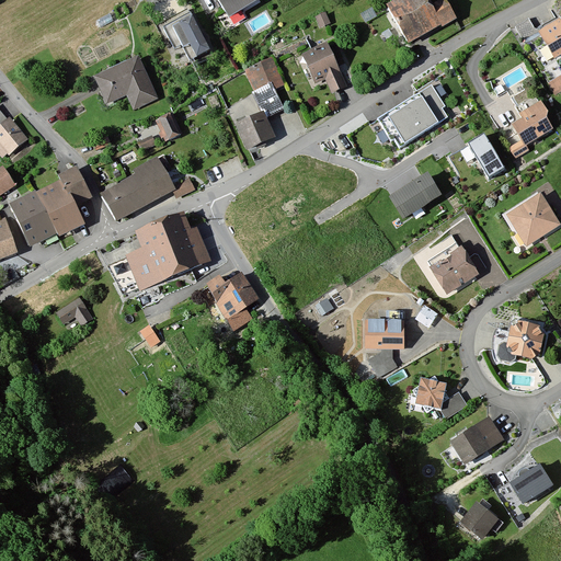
[(253,0),(218,0),(229,19),(256,3),(253,0)]
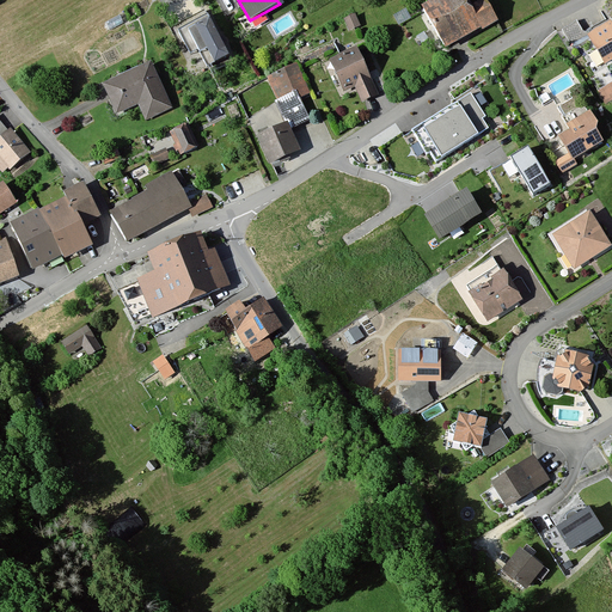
[(465,0),(434,0),(422,7),(445,50),(497,23),(491,11),(476,19),(465,0)]
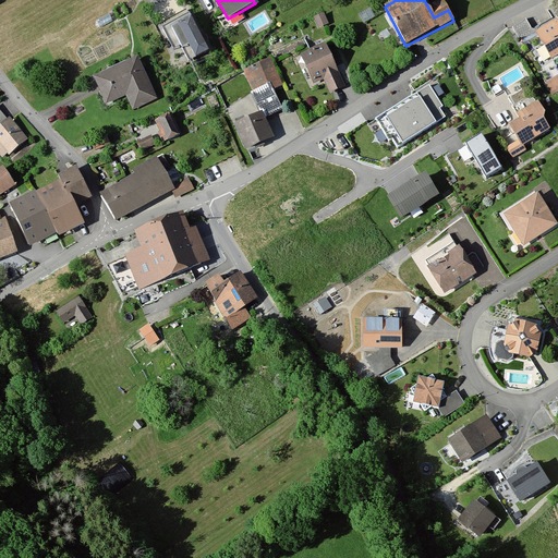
[(187,10),(154,27),(169,58),(183,51),(189,61),(208,50),(187,10)]
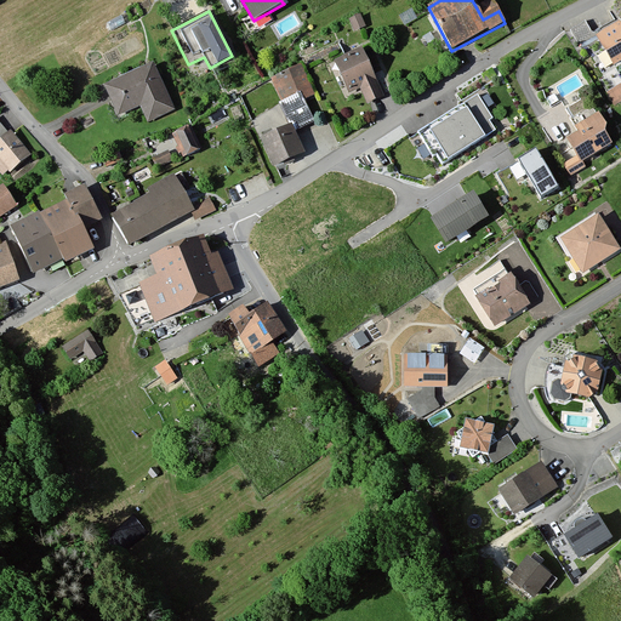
[(360,16),(349,21),(354,32),(365,27),(360,16)]
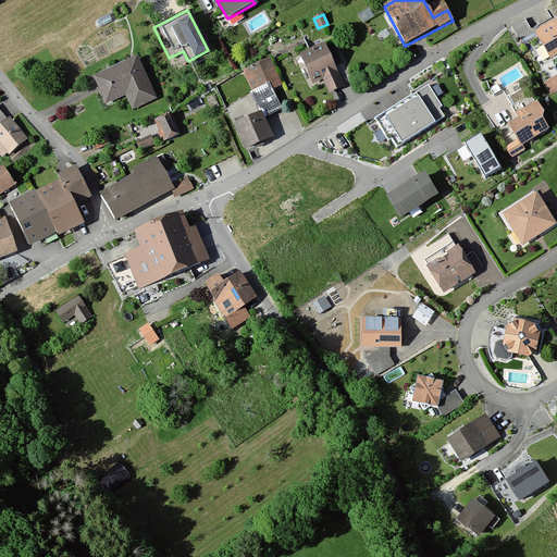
[(556,22),(556,21),(535,34),(551,59),(556,54),(556,22)]
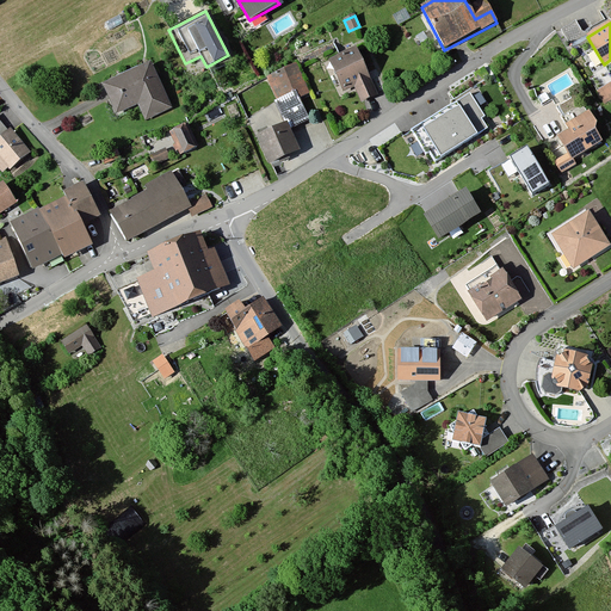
[(150,65),(104,85),(117,112),(137,103),(146,119),(171,107),(150,65)]
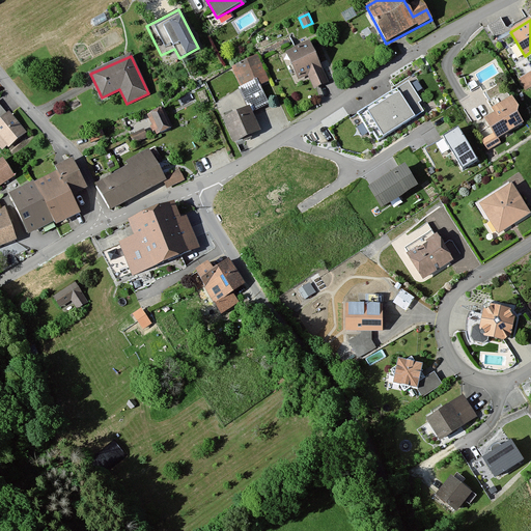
[(257,56),(231,66),(242,93),(268,83),(257,56)]
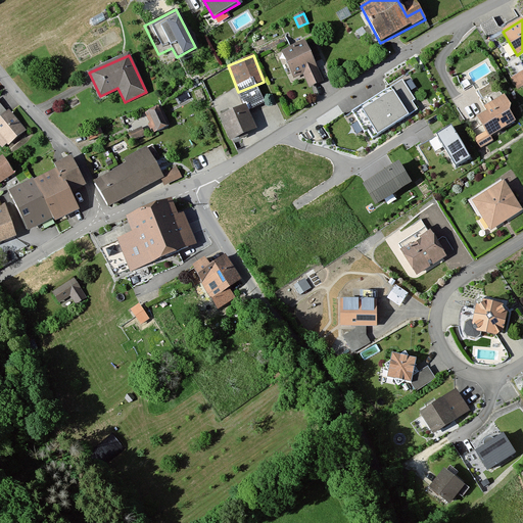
[(311,55),(288,65),(293,78),(303,74),(308,86),(322,80),(311,55)]
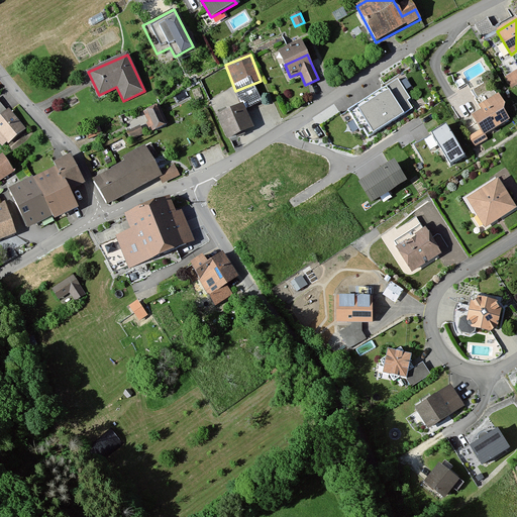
[(516,71),(507,78),(512,87),(516,84),(516,71)]
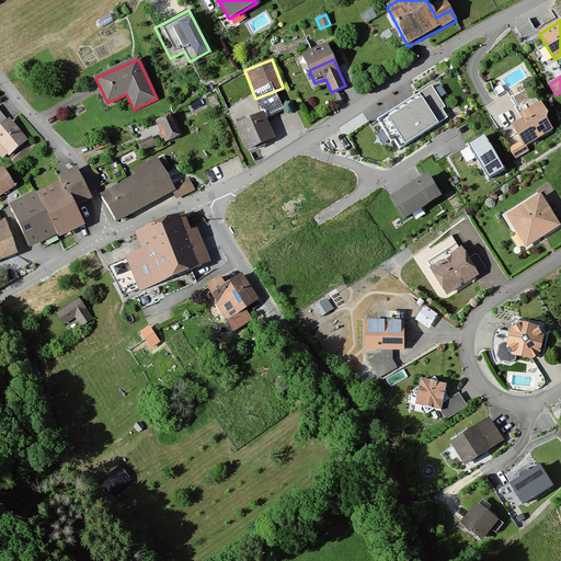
[(423,99),(390,121),(405,145),(447,117),(443,111),(446,109),(432,88),(421,95),(423,99)]
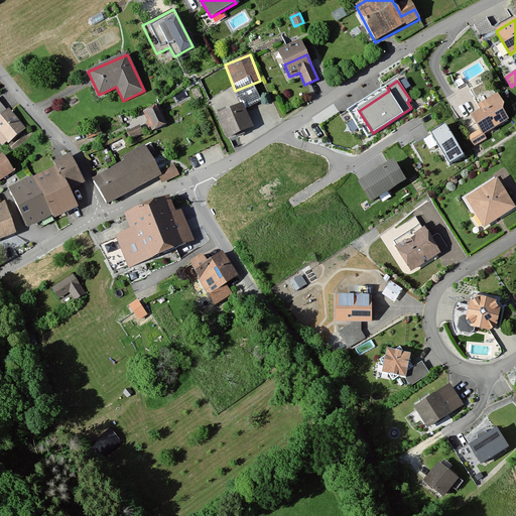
[(482,111),(473,117),(483,134),(509,119),(503,111),(504,104),(498,94),(478,105),(482,111)]
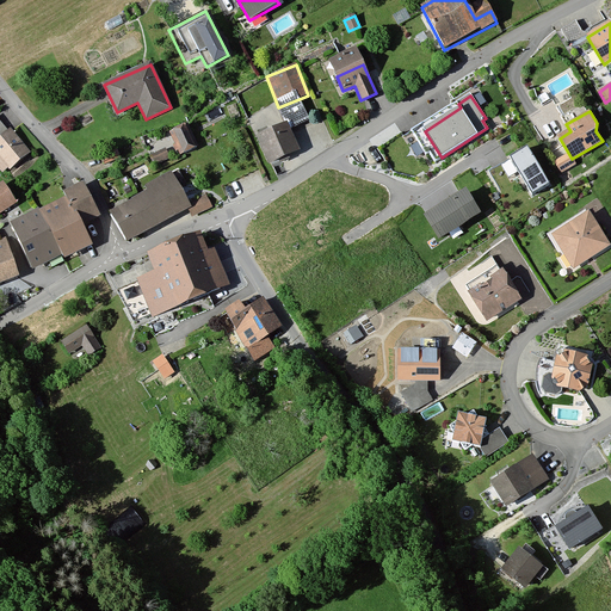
[(0,121),(0,152),(0,167),(2,171),(8,167),(11,170),(29,154),(0,121)]
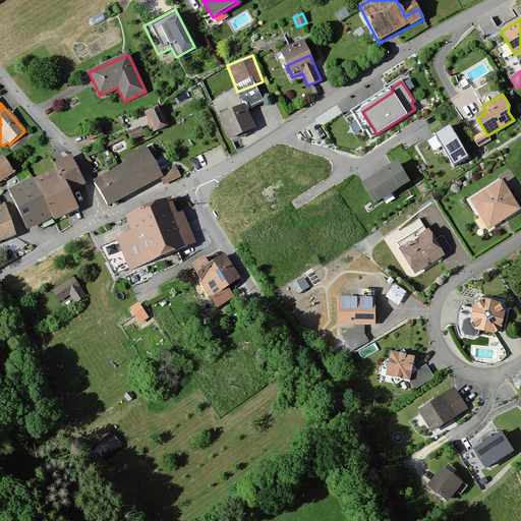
[(160,107),(146,114),(151,123),(148,124),(151,129),(152,129),(154,133),(169,125),(160,107)]
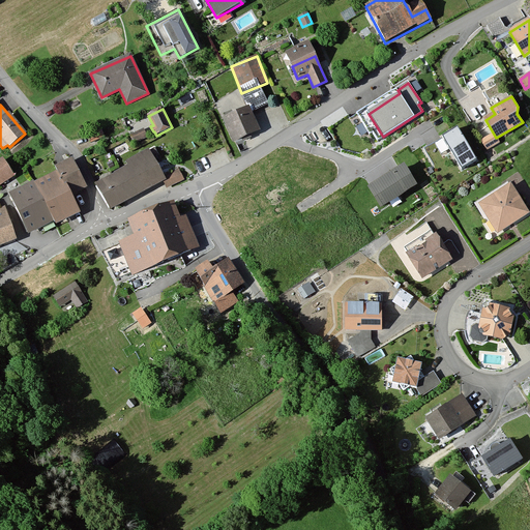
[(248,109),(225,120),(235,142),(258,131),(248,109)]
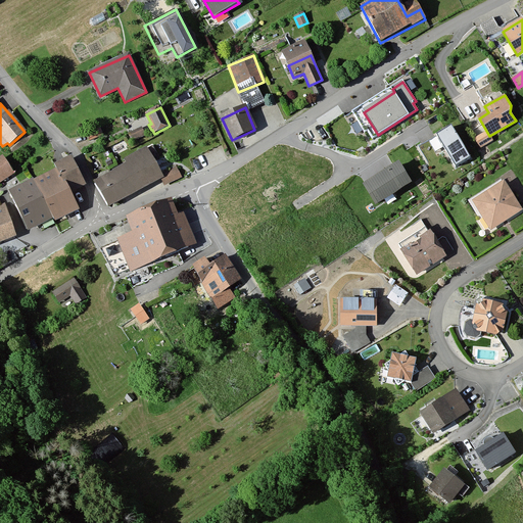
[(141,127),(128,134),(133,142),(145,136),(141,127)]
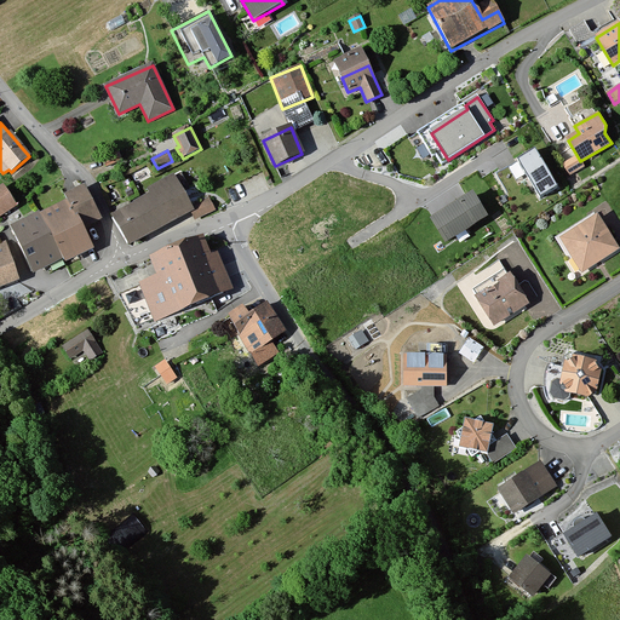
[(103,160),(105,167),(122,160),(119,153),(103,160)]
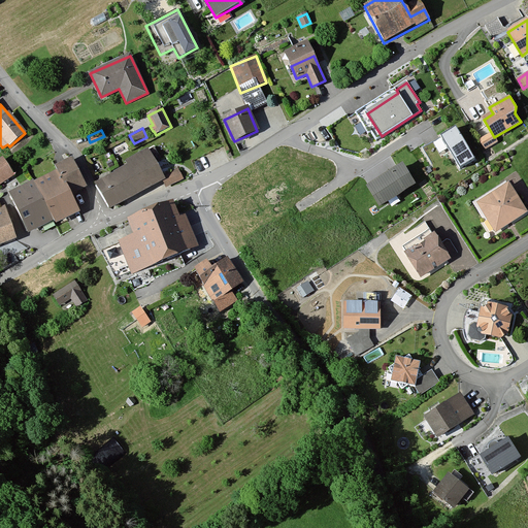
[(456,130),(441,138),(460,169),(474,160),(456,130)]
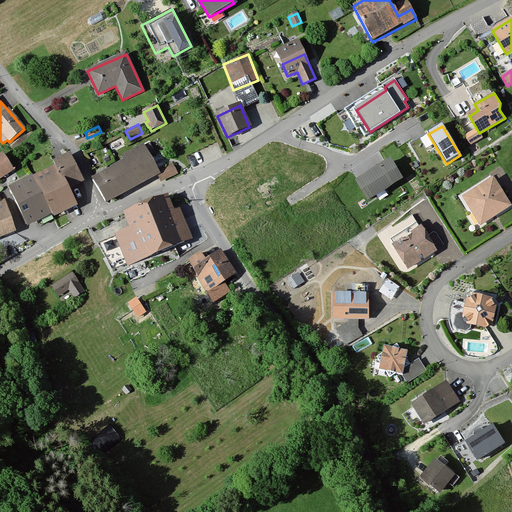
[(126,161),(93,179),(106,203),(157,175),(141,148),(124,157),(126,161)]
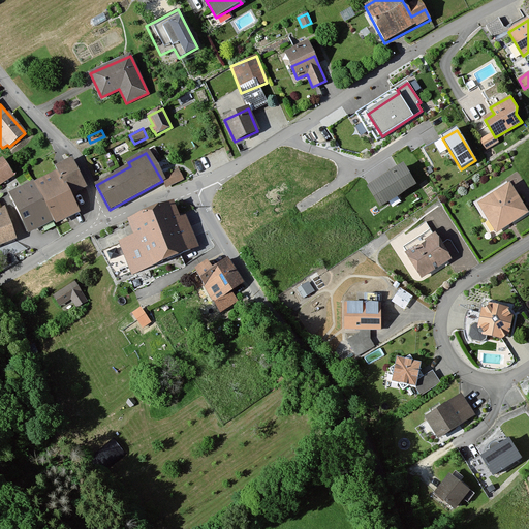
[(4,160),(0,161),(0,184),(14,176),(4,160)]
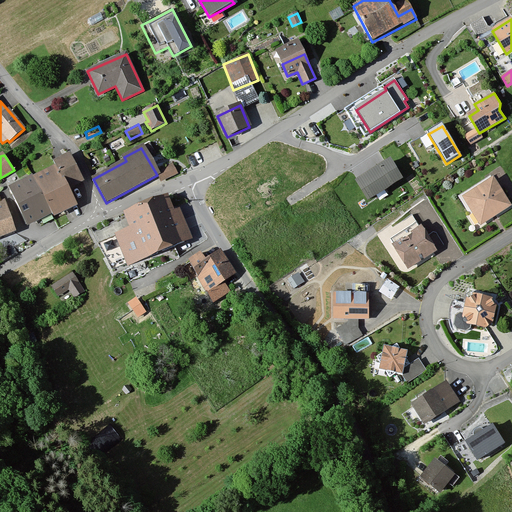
[(57,165),(34,177),(53,214),(54,217),(75,206),(67,189),(82,181),(68,155),(55,161),(57,165)]
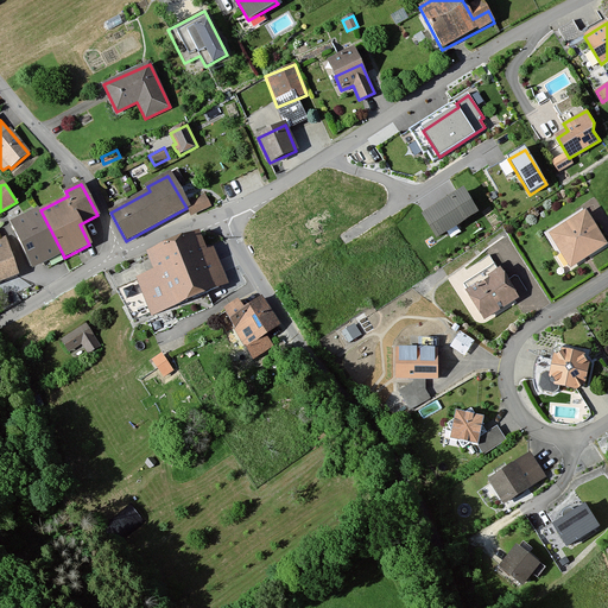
[(463,189),(420,215),(436,241),(480,215),(463,189)]
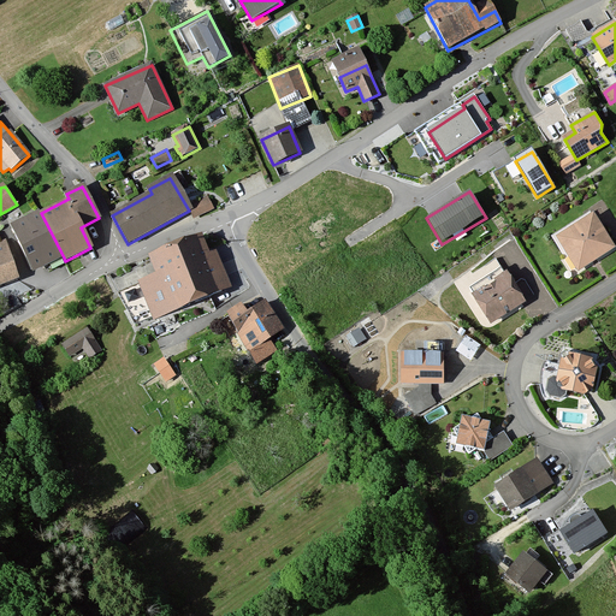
[(207,197),(188,207),(194,218),(213,208),(207,197)]
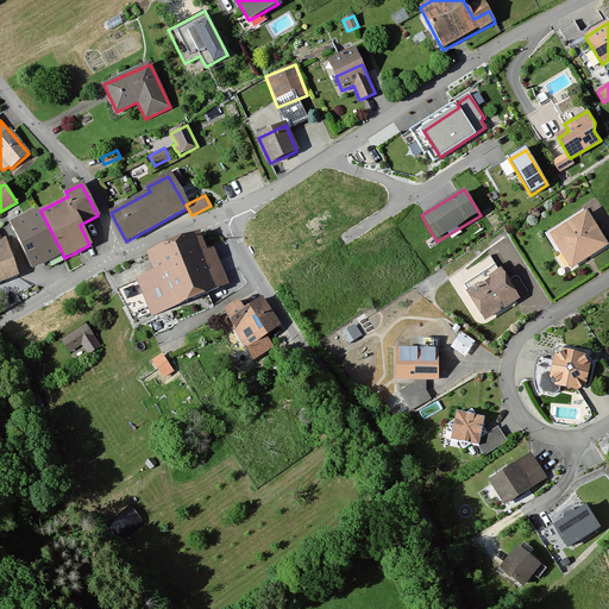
[(63,255),(41,211),(39,208),(10,223),(33,270),(63,255)]
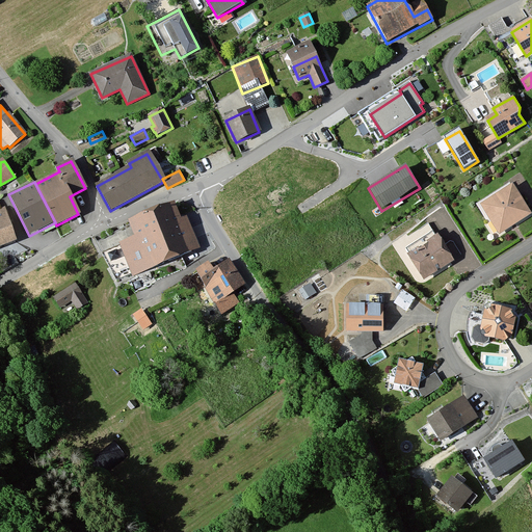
[(512,186),(481,207),(499,235),(531,214),(512,186)]
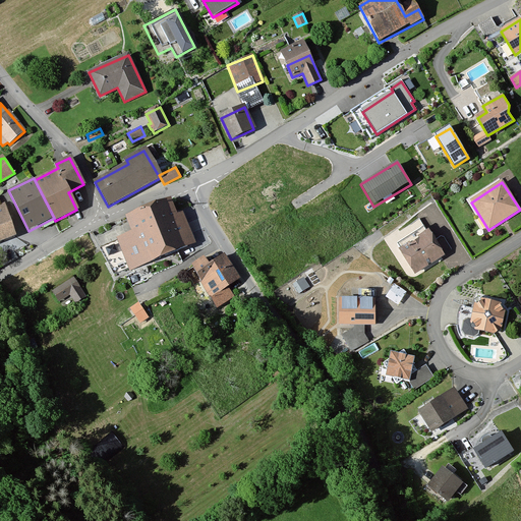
[(136,231),(118,237),(133,282),(186,265),(182,252),(200,246),(188,213),(179,216),(174,201),(131,216),(136,231)]
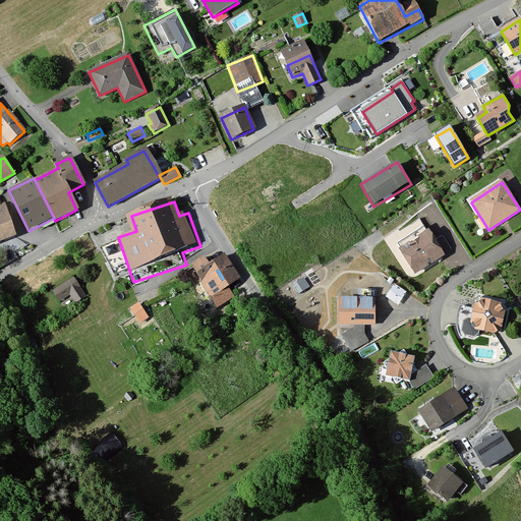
[(0,242),(16,237),(4,205),(0,206),(0,242)]
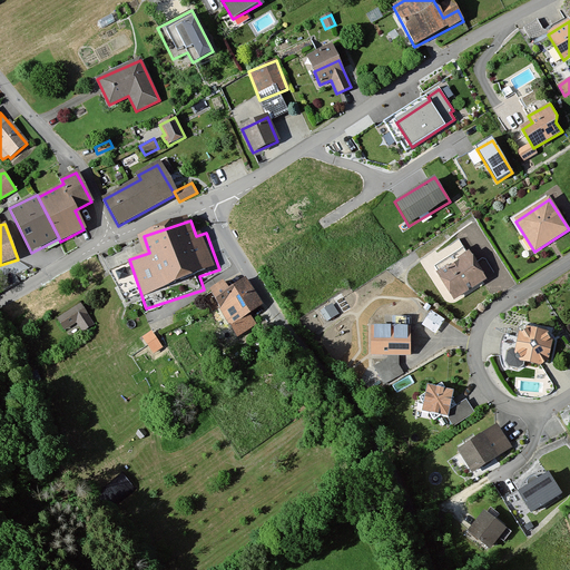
[(474,252),(441,272),(458,300),(492,279),(474,252)]
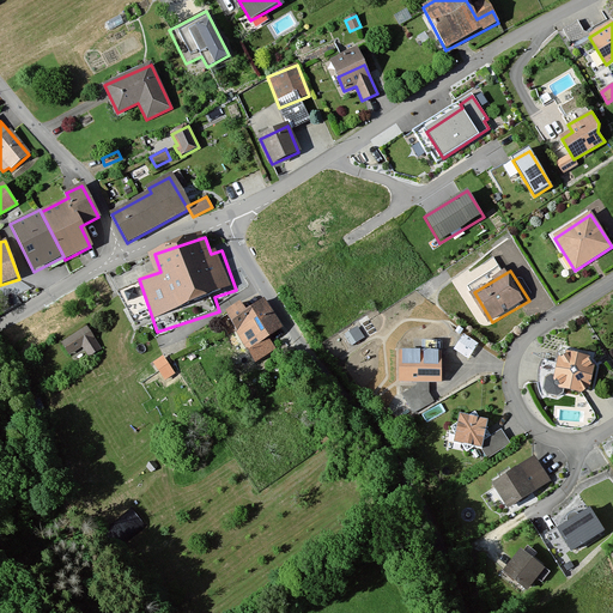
[(242,299),(225,310),(249,349),(280,328),(265,303),(250,313),(242,299)]
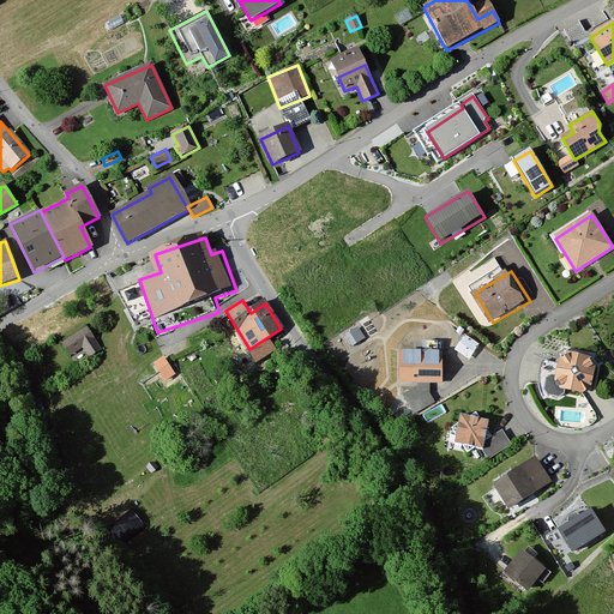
[(89,325),(62,341),(72,357),(84,350),(88,357),(103,349),(89,325)]
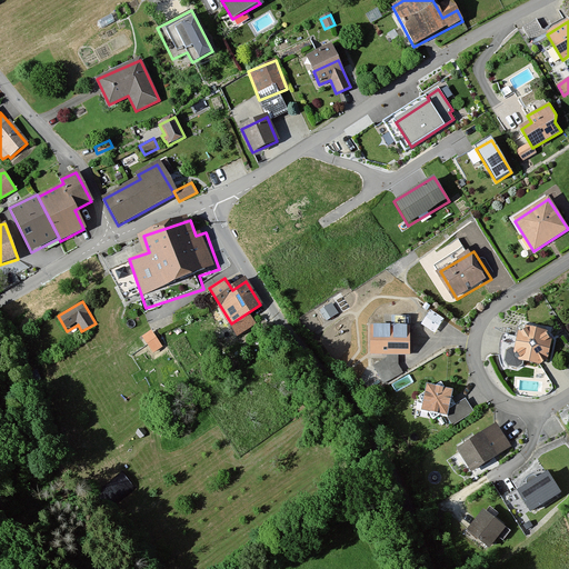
[(437,331),(447,316),(432,307),(422,321),(437,331)]
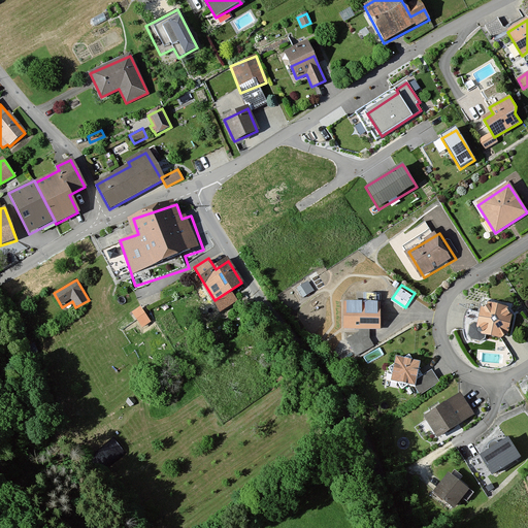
[(503,304),(488,301),(481,305),(477,323),(474,322),(469,325),(467,335),(470,340),(480,342),(485,338),(485,336),(501,339),(508,335),(513,315),(503,304)]
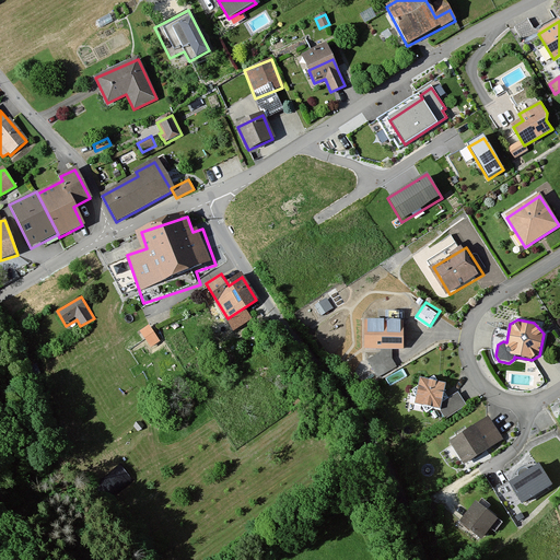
[(151,323),(141,329),(152,346),(162,339),(151,323)]
